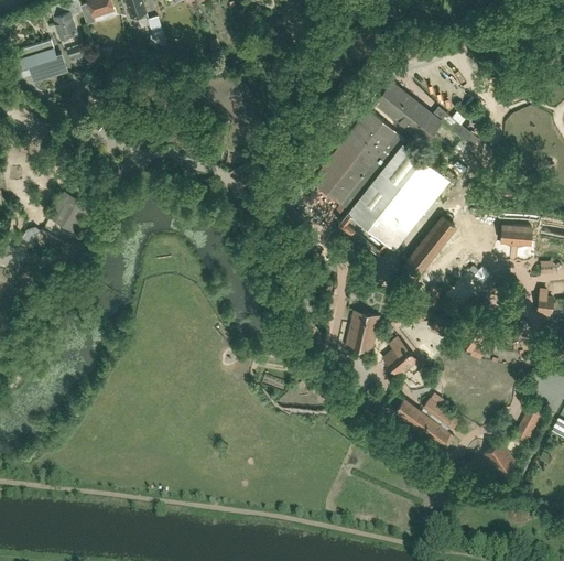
[(78,36),(72,17),(82,13),(78,0),(68,3),(67,2),(51,8),(61,42),(78,36)]
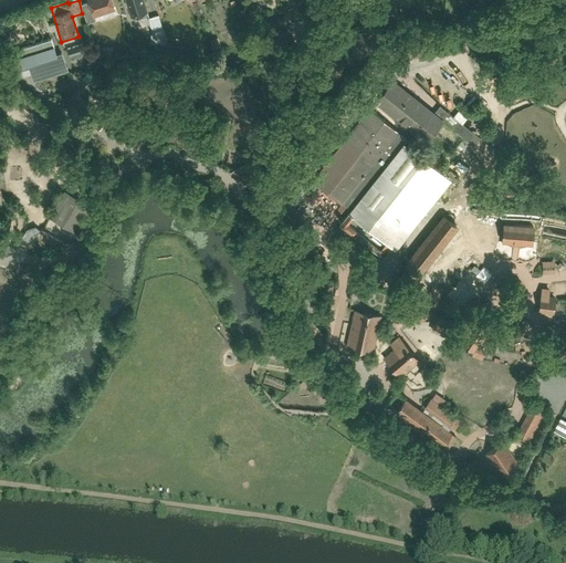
[(115,12),(112,0),(84,0),(92,20),(115,12)]
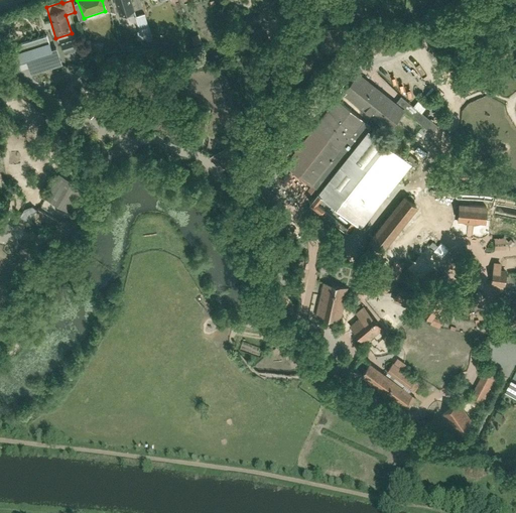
[(130,0),(113,0),(119,19),(135,14),(130,0)]
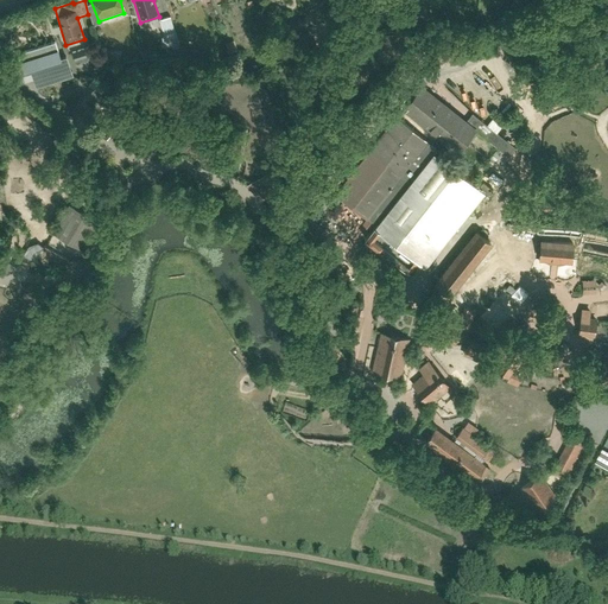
[(163,23),(165,32),(173,30),(171,20),(163,23)]
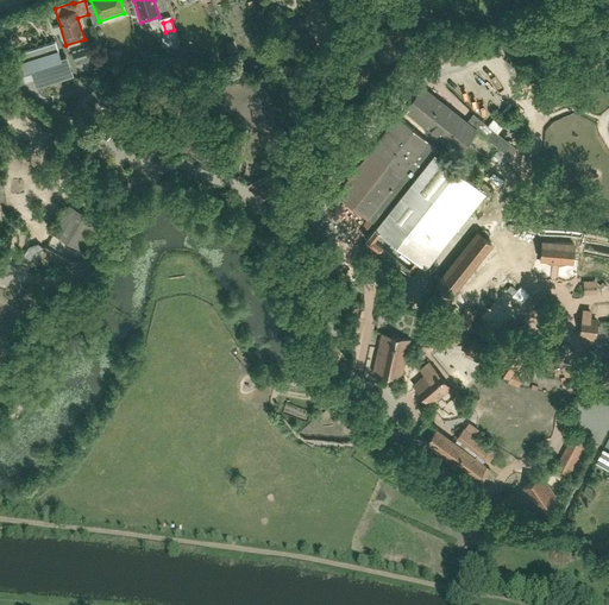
[(227,46),(230,56),(237,54),(234,44),(227,46)]
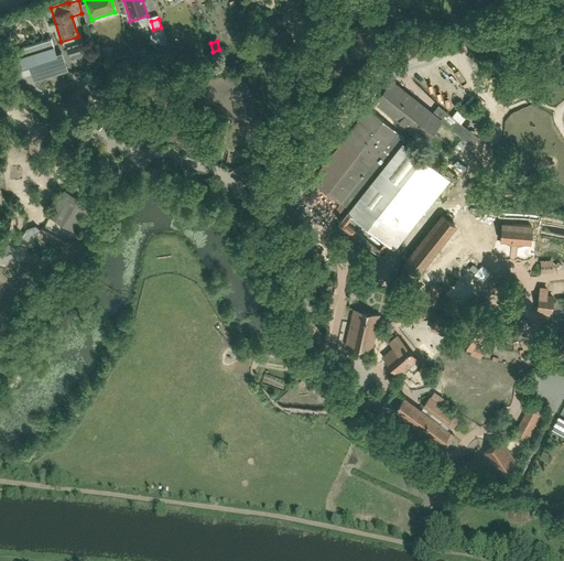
[(52,42),(14,54),(22,79),(30,76),(33,85),(67,73),(62,55),(56,56),(52,42)]
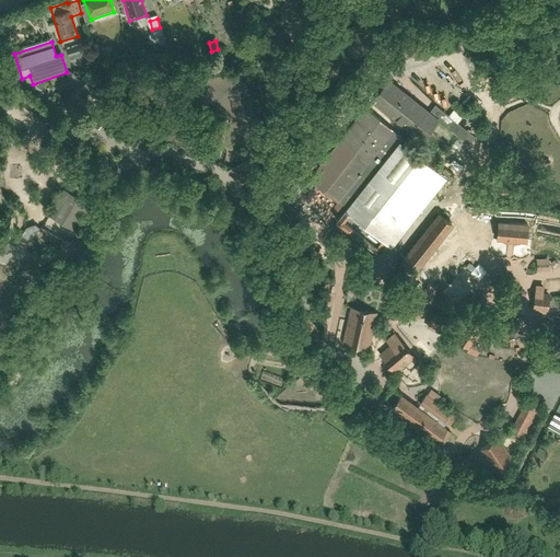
[(78,48),(66,51),(69,59),(80,56),(78,48)]
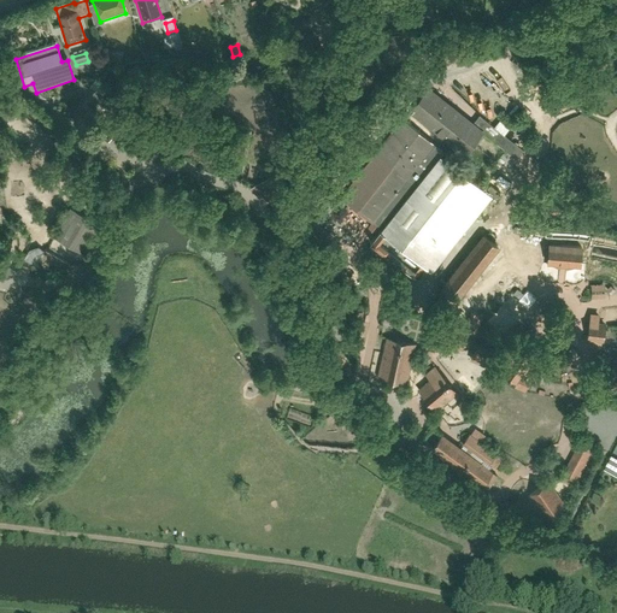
[(428,88),(341,198),(382,229),(378,234),(422,267),(432,275),(491,199),(440,160),(452,145),(466,157),(472,148),(485,133),(474,124),(428,88)]
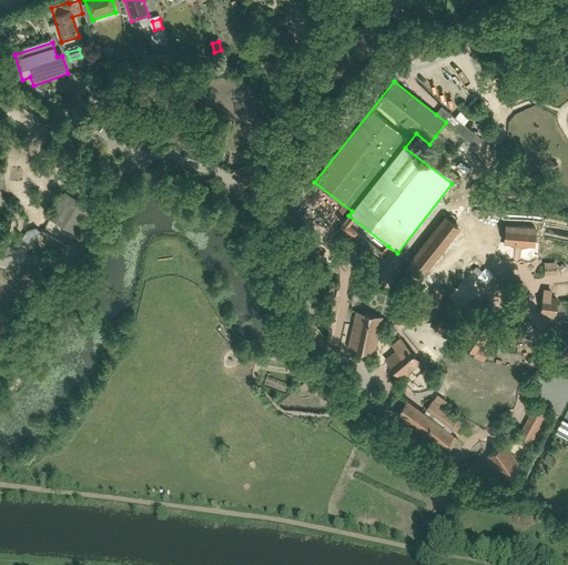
[(440,109),(436,114),(446,122),(435,137),(466,161),(482,141),(440,109)]
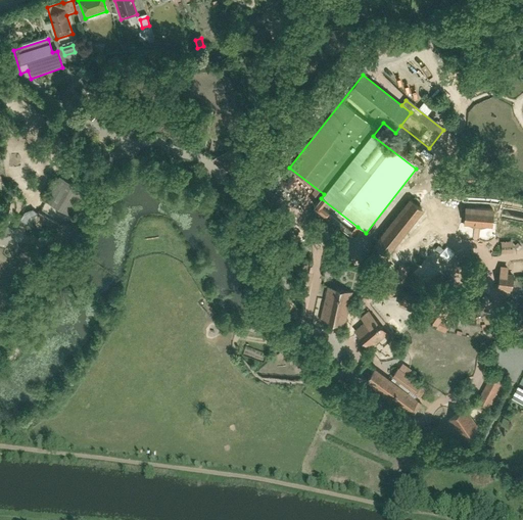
[(420,109),(428,115),(432,109),(423,104),(420,109)]
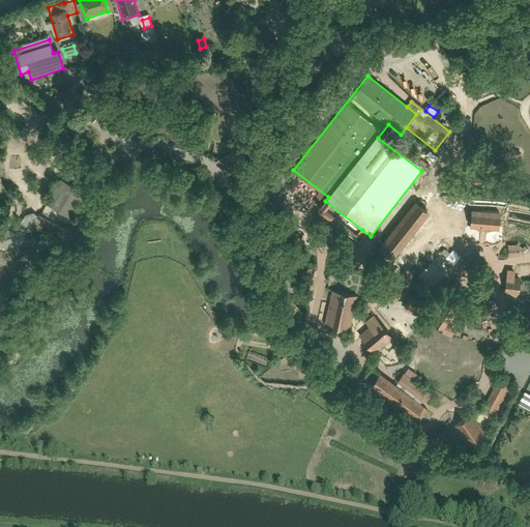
[(76,129),(58,119),(53,127),(70,138),(76,129)]
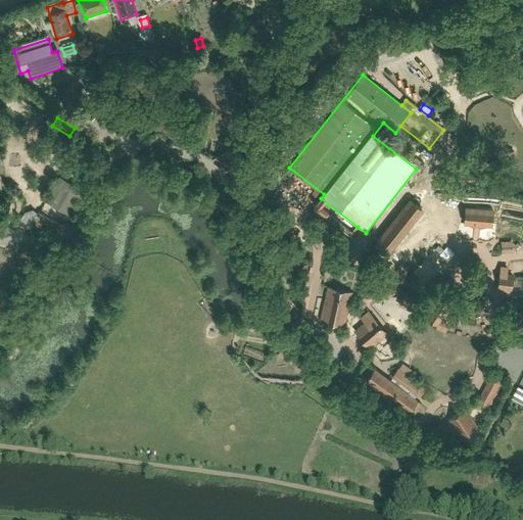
[(231,149),(210,160),(223,172),(226,171),(238,163),(231,149)]
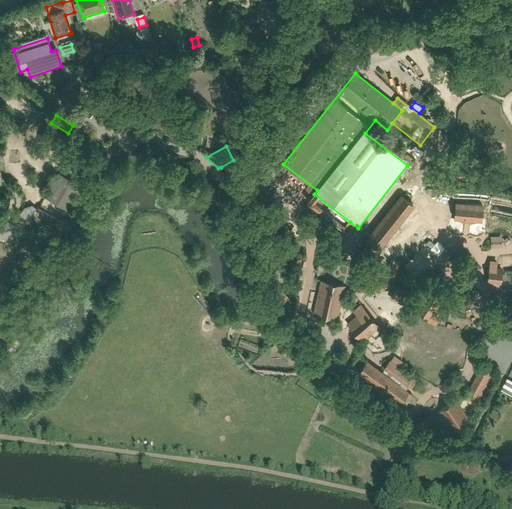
[(44,198),(68,211),(82,186),(57,173),(44,198)]
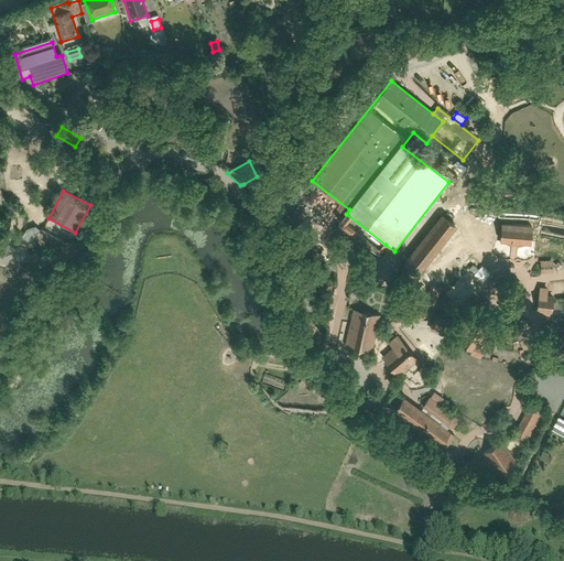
[(386,245),(346,214),(337,225),(377,256),(386,245)]
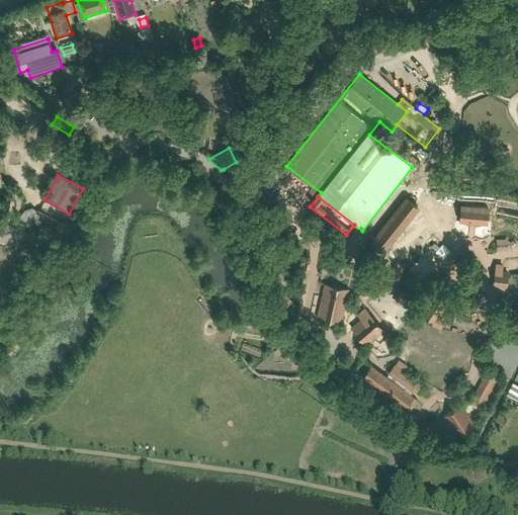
[(418,208),(404,197),(368,243),(382,254),(418,208)]
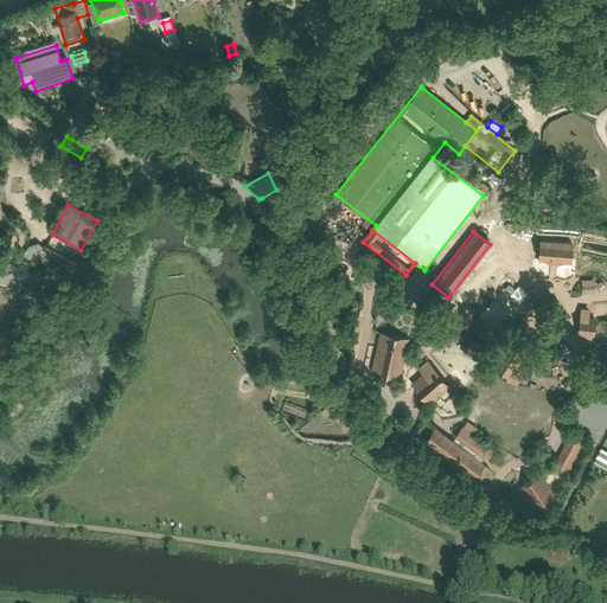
[(81,250),(52,235),(48,244),(42,248),(37,244),(29,248),(23,258),(23,267),(43,265),(63,269),(68,262),(82,261),(81,250)]
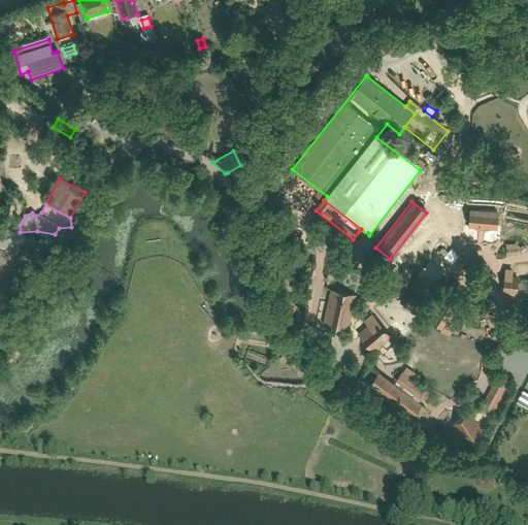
[(469,212),(468,227),(497,229),(498,215),(469,212)]
